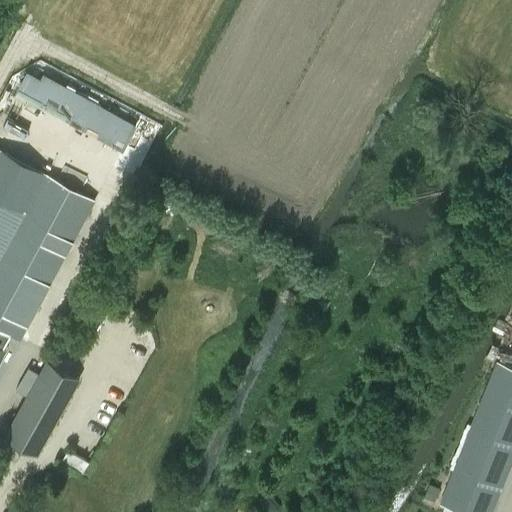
[(128,145),(141,119),(46,71),(32,97),(128,145)]
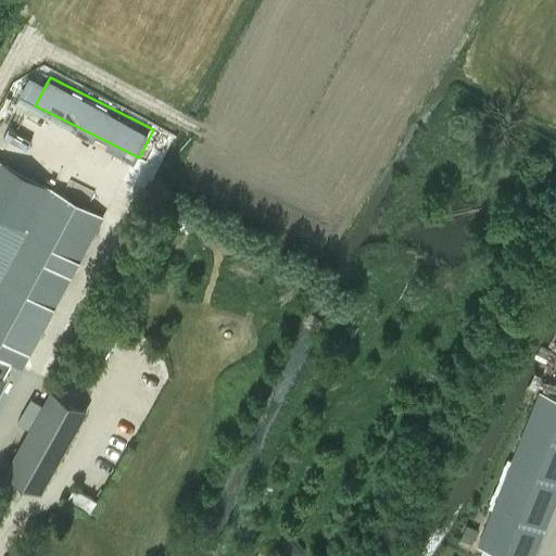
[(0,217),(0,421),(108,218),(50,188),(27,231),(0,217)]
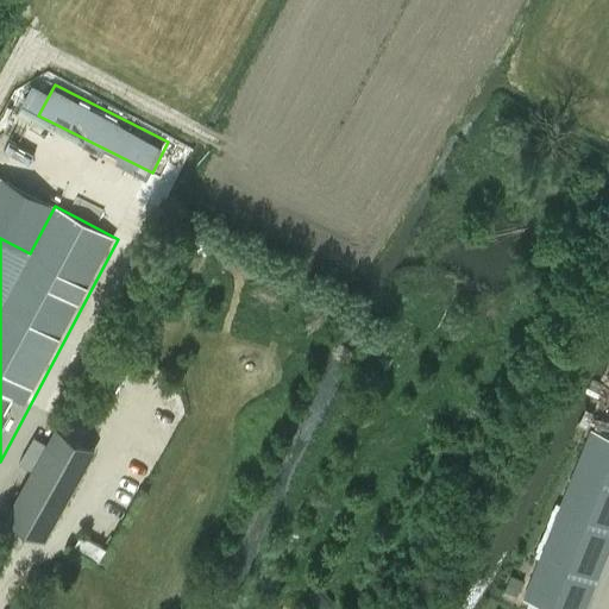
[(584,608),(608,548),(608,435),(591,428),(525,597),(553,608),(584,608)]
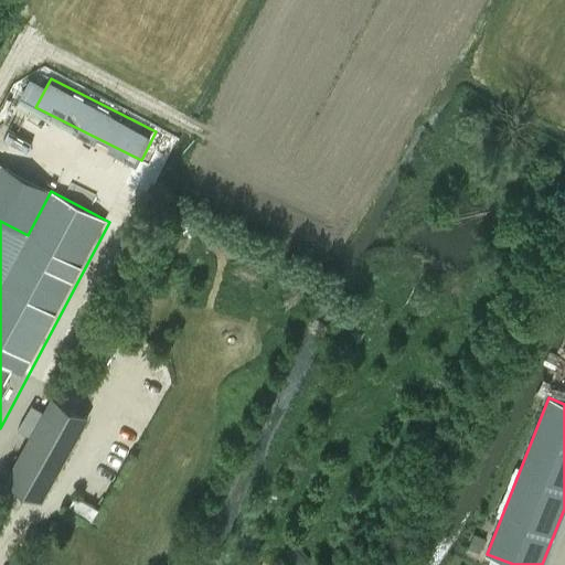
[(42,501),(83,426),(46,406),(6,480),(42,501)]
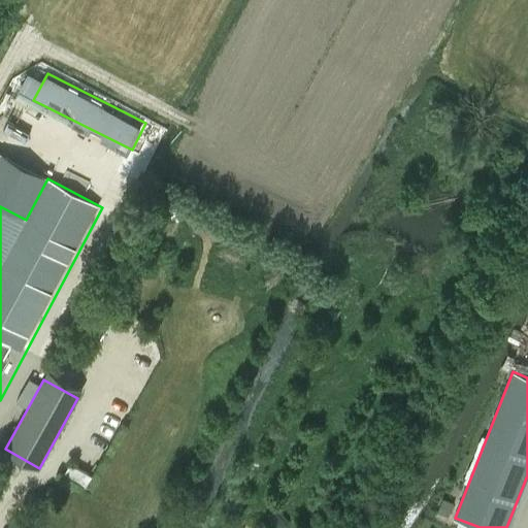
[(70,464),(64,474),(87,487),(92,476),(70,464)]
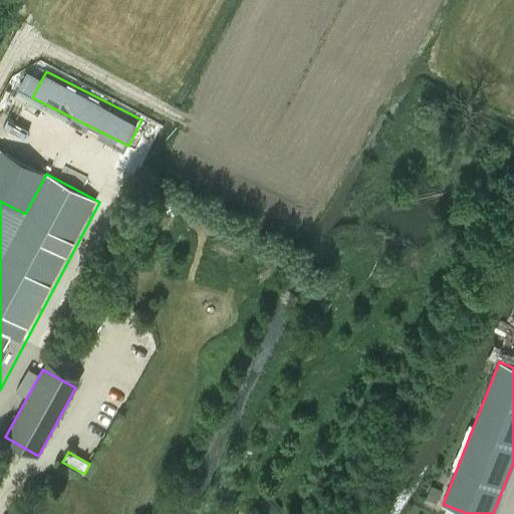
[(432,486),(427,498),(437,502),(442,490),(432,486)]
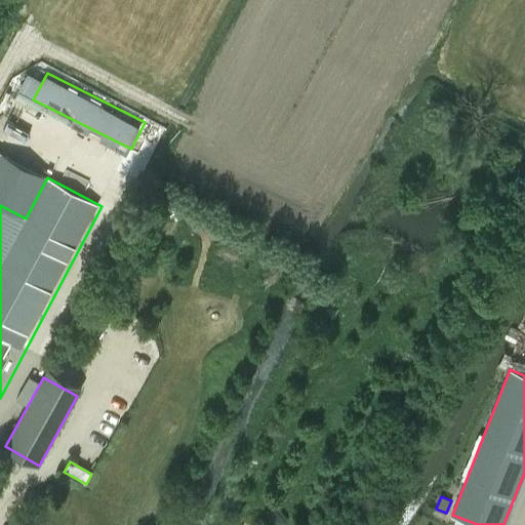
[(274,506),(266,513),(276,524),(282,524),(287,521),(274,506)]
